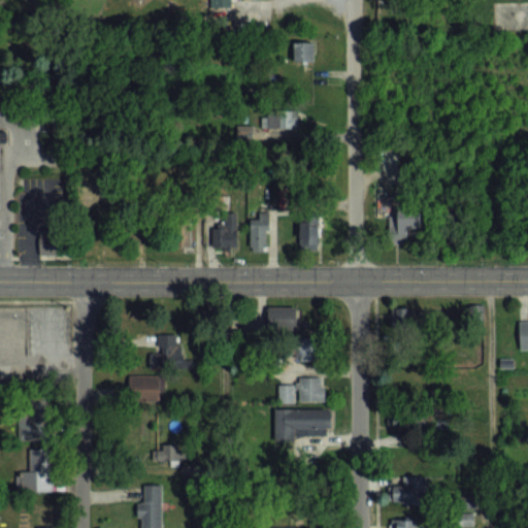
[(209,0),(210,12),(231,12),(231,0),(209,0)]
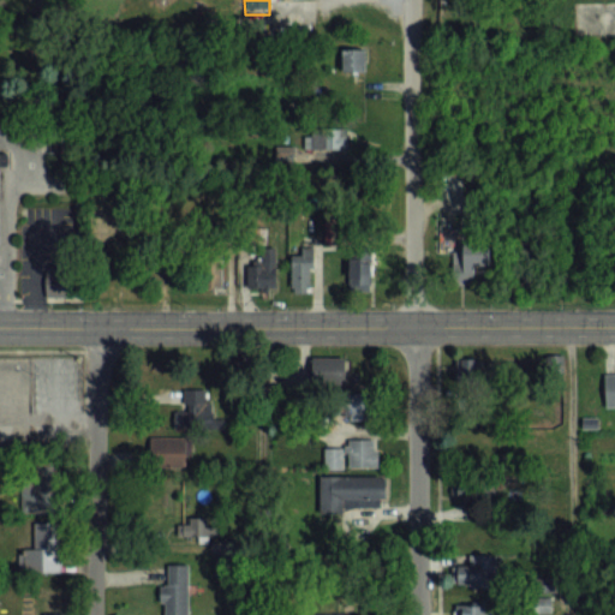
[(342,70),(364,70),(364,48),(342,48),(342,70)]
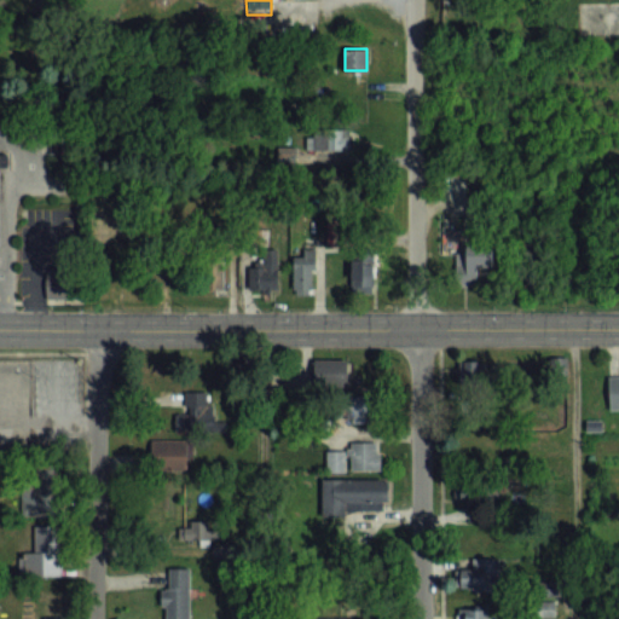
[(347,149),(347,133),(319,133),(319,149),(347,149)]
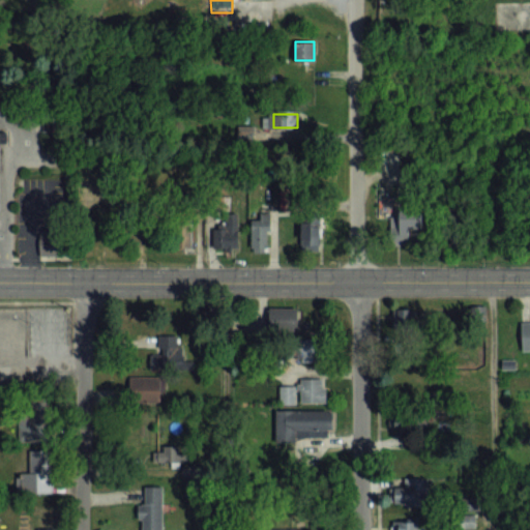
[(424,208),(390,208),(390,243),(409,243),(409,230),(424,230),(424,208)]
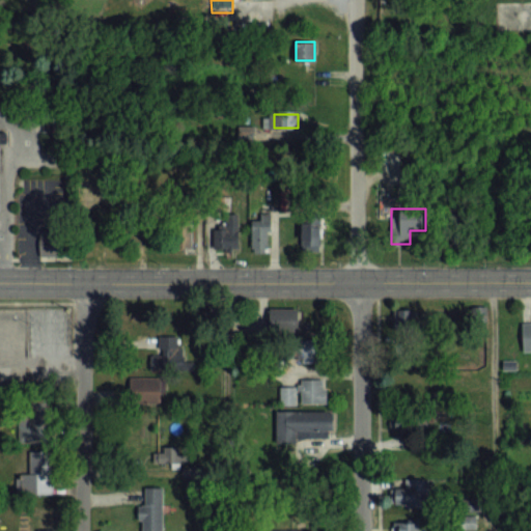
[(215,249),(238,249),(238,214),(223,214),(223,226),(215,226),(215,249)]
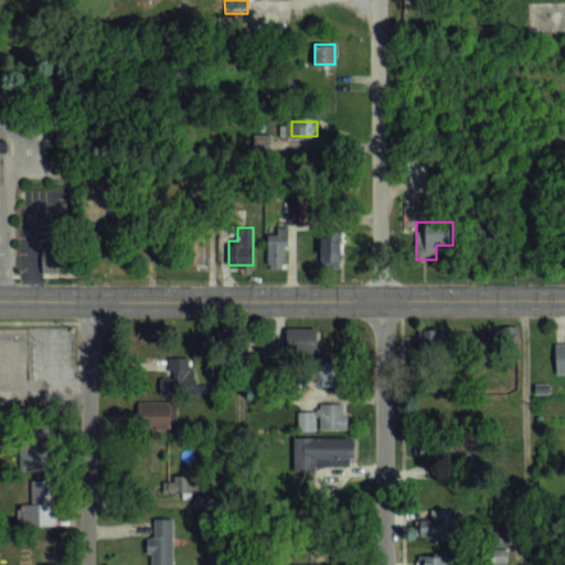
[(268,268),(287,268),(287,228),(268,228),(268,268)]
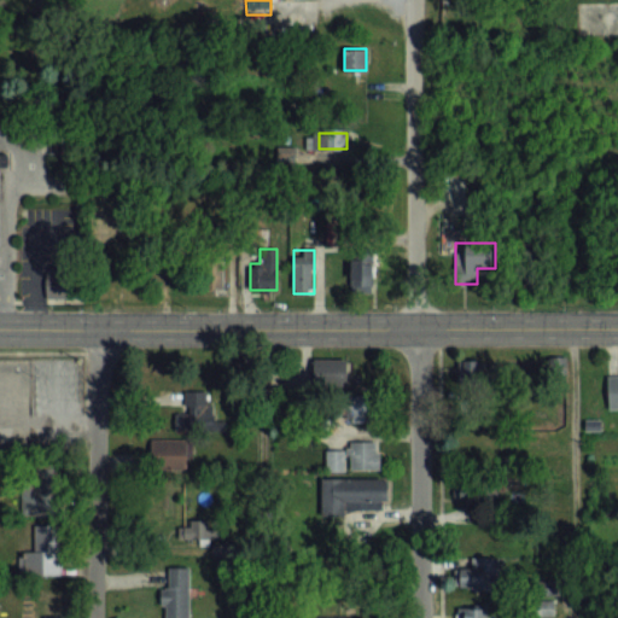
[(79,296),(45,296),(45,270),(54,270),(54,254),(79,254),(79,296)]
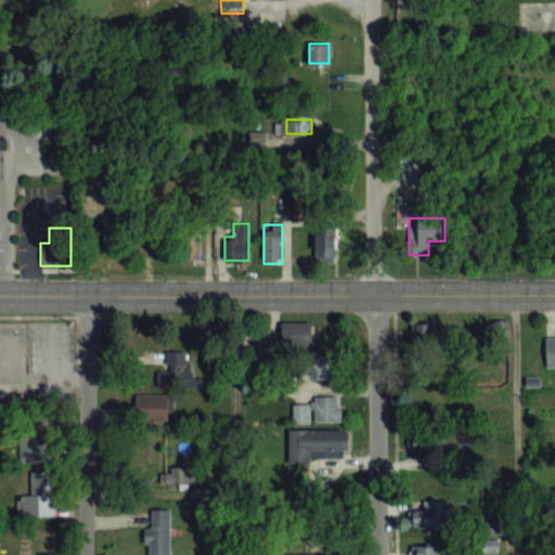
[(314,229),(314,265),(335,265),(335,229),(314,229)]
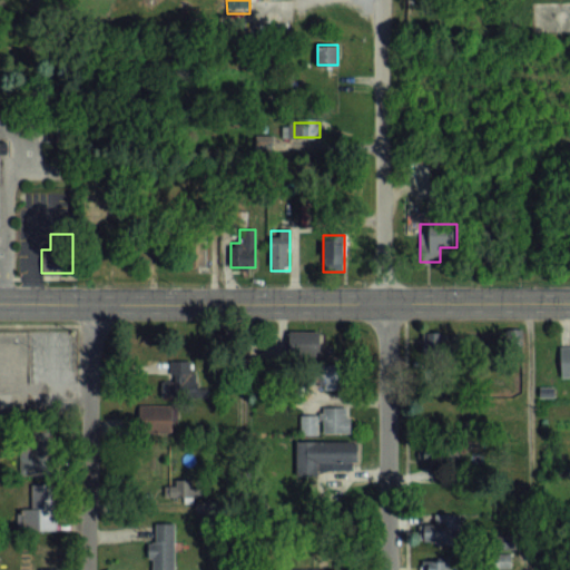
[(185,247),(185,266),(207,266),(207,247),(185,247)]
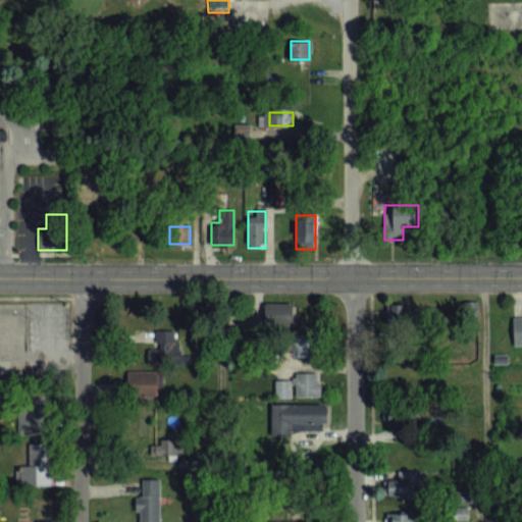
[(297,303),(264,303),(264,325),(297,325),(297,303)]
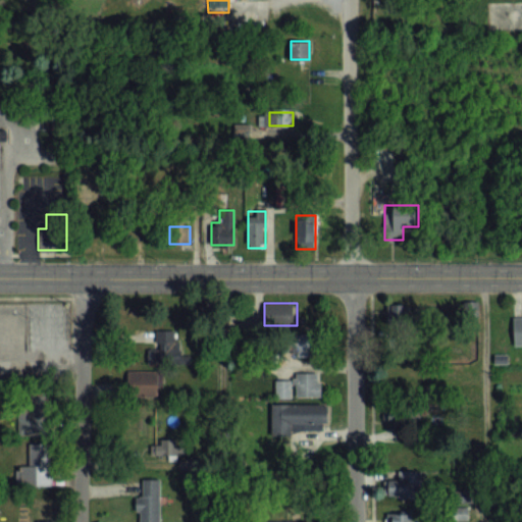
[(407,305),(388,305),(388,328),(407,328),(407,305)]
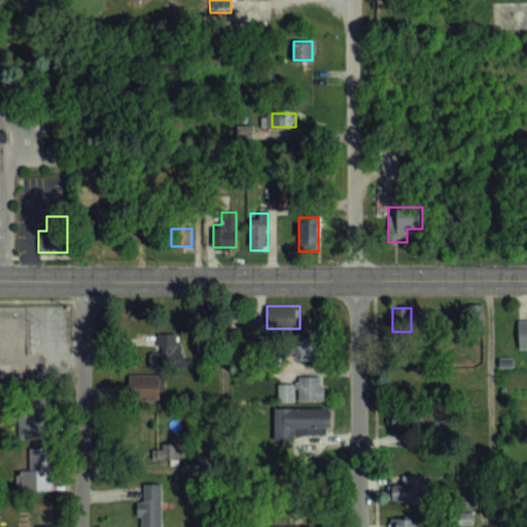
[(181,334),(146,334),(146,367),(181,367),(181,334)]
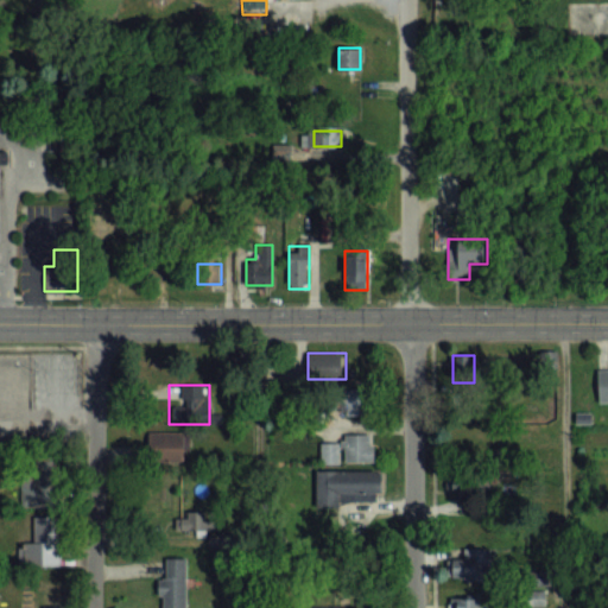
[(341,390),(341,416),(367,416),(367,390),(341,390)]
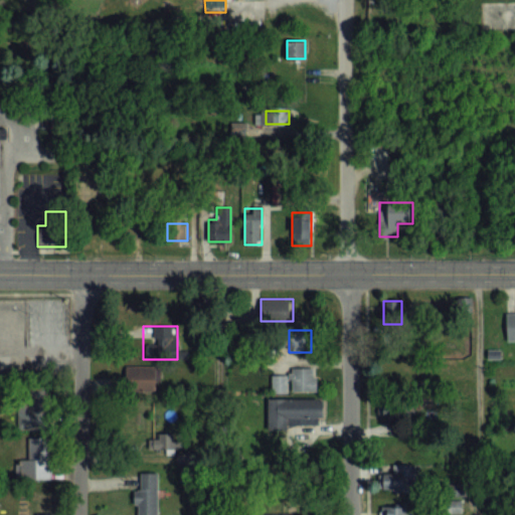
[(125,390),(158,390),(158,366),(125,366),(125,390)]
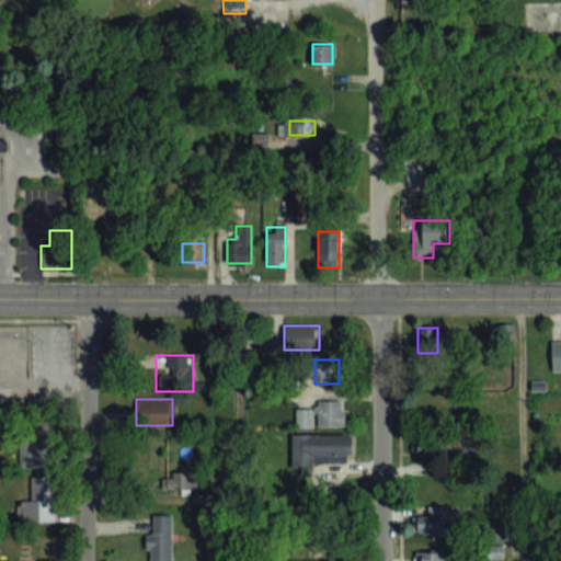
[(345,427),(344,400),(317,401),(317,409),(296,410),(296,428),(345,427)]
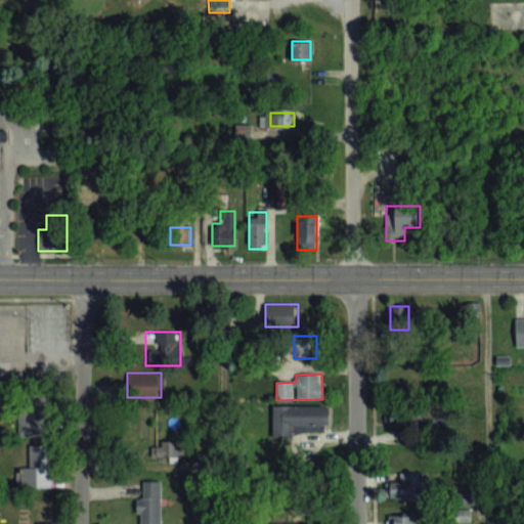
[(49,395),(18,395),(18,436),(49,436),(49,395)]
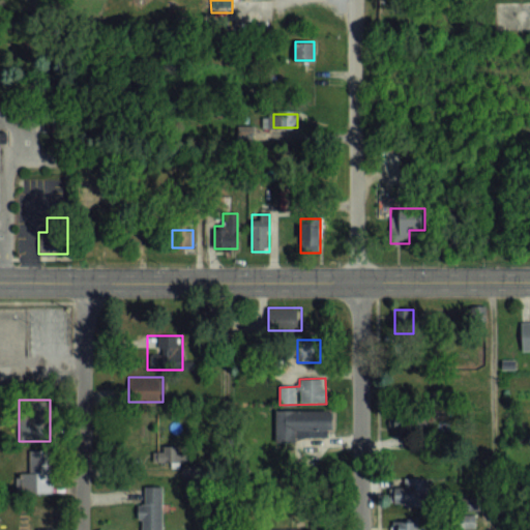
[(275,439),(331,439),(331,411),(275,411),(275,439)]
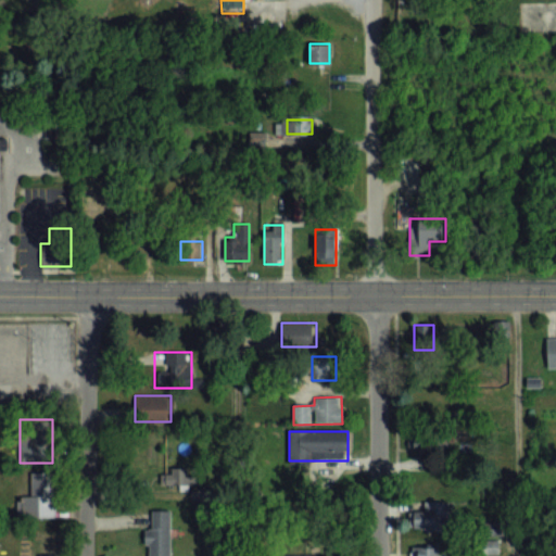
[(407,431),(407,449),(442,449),(442,431),(407,431)]
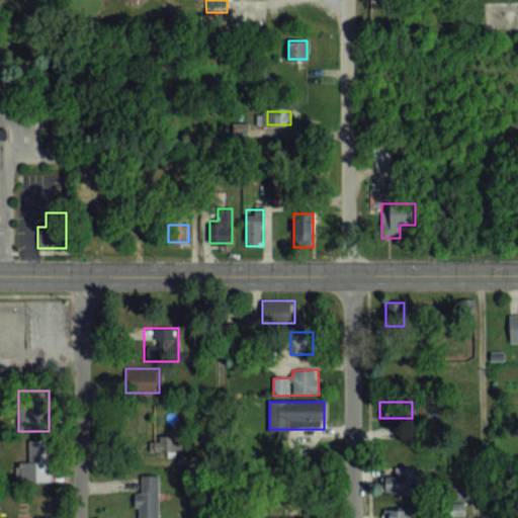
[(176,435),(149,435),(149,451),(187,451),(187,441),(176,441),(176,435)]
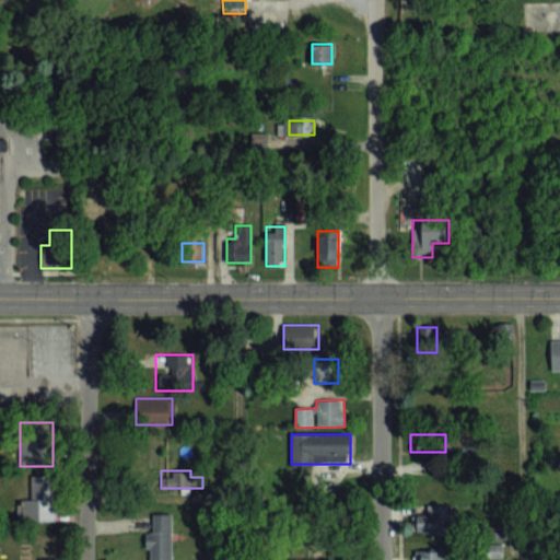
[(56,476),(31,476),(31,501),(24,501),(24,522),(56,522),(56,476)]
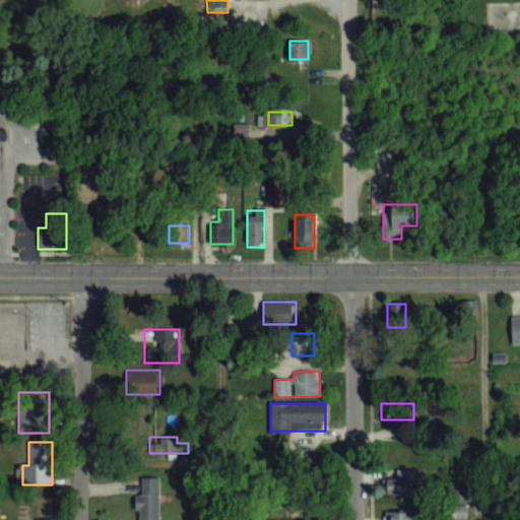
[(412,449),(402,452),(404,460),(414,458),(412,449)]
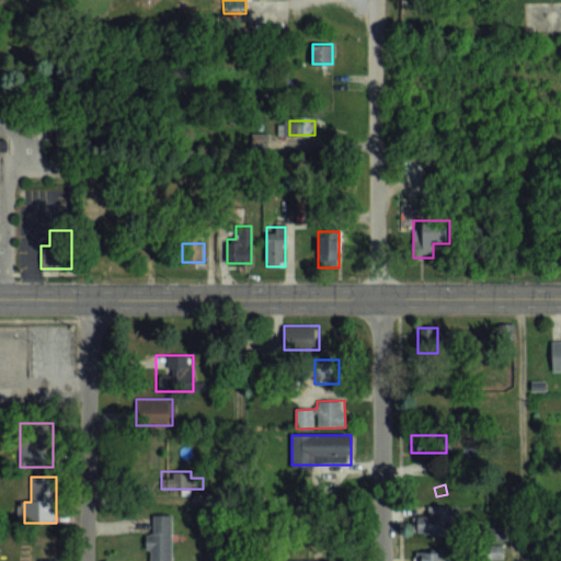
[(172,560),(173,514),(153,514),(153,534),(148,534),(147,560),(172,560)]
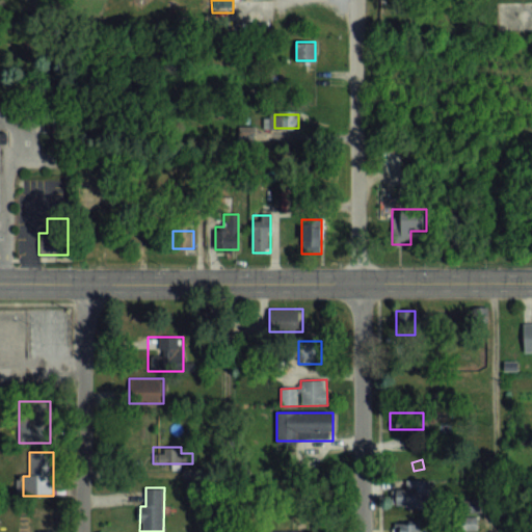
[(395,507),(427,507),(427,490),(395,490),(395,507)]
